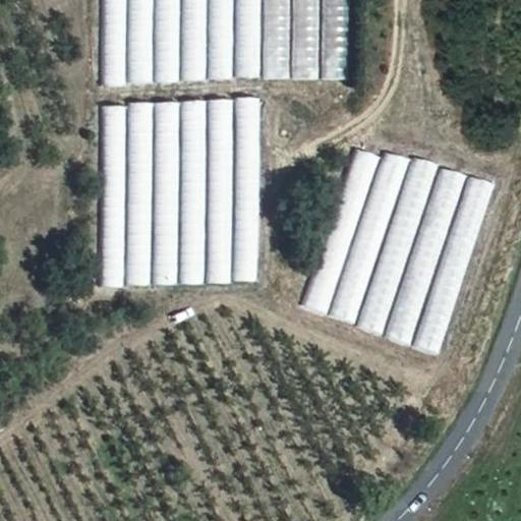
[(125,0),(102,0),(102,84),(126,84),(125,0)]
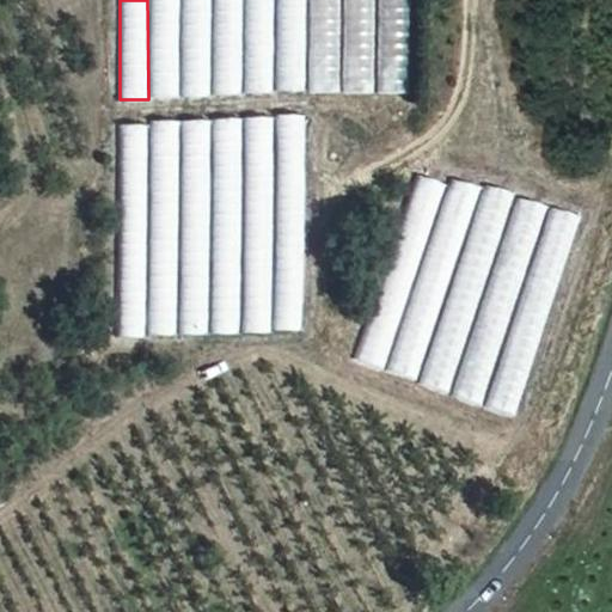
[(181,0),(152,0),(152,96),(181,96),(181,0)]
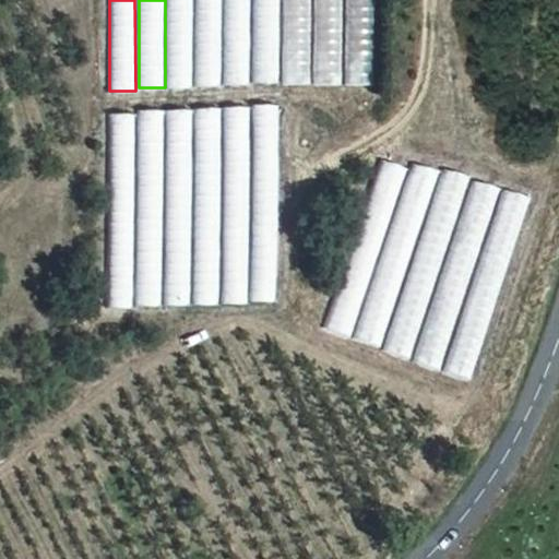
[(193,0),(167,0),(167,88),(193,88),(193,0)]
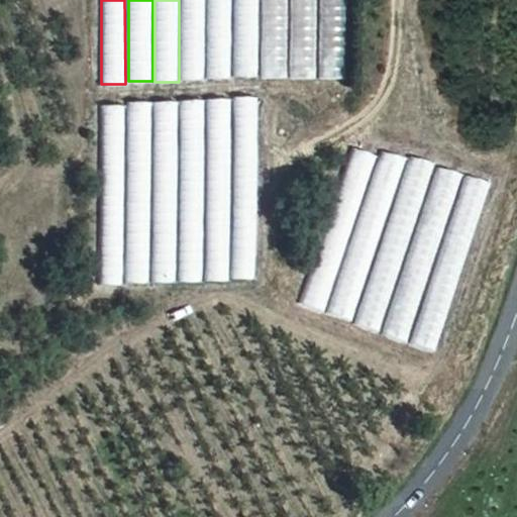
[(205,0),(181,0),(181,81),(205,81),(205,0)]
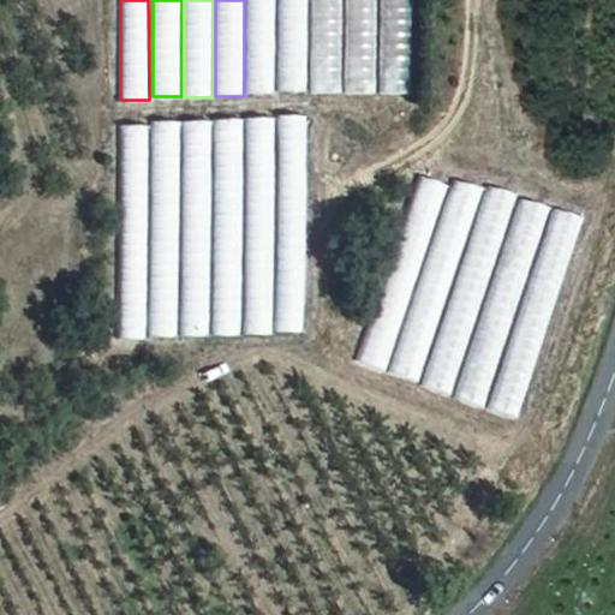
[(275,0),(246,0),(246,93),(275,93),(275,0)]
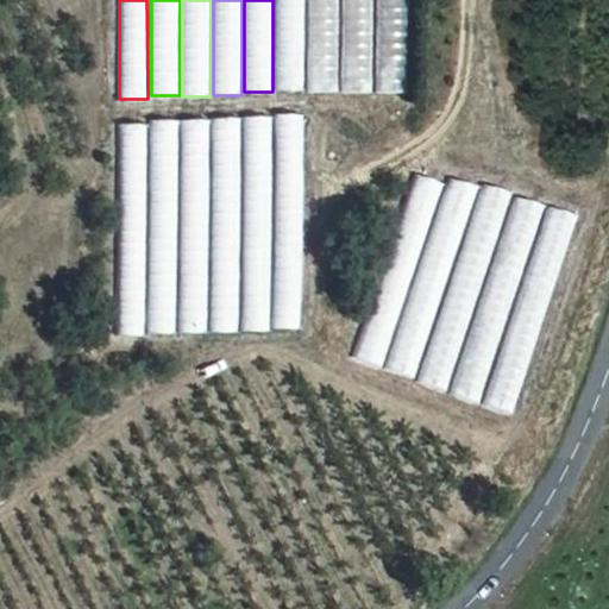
[(307,0),(278,0),(278,89),(307,89),(307,0)]
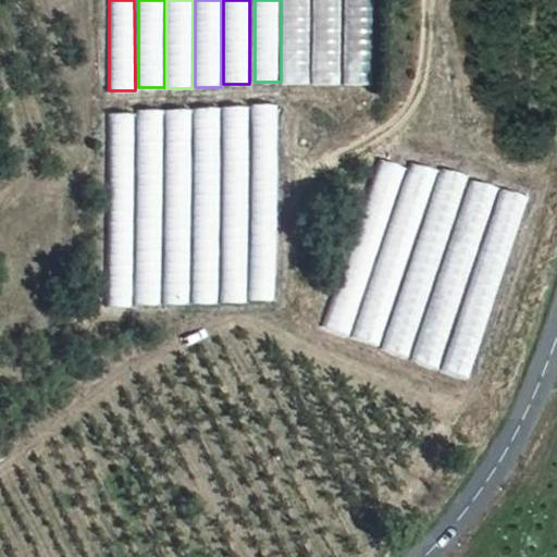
[(309,0),(283,0),(284,85),(309,85),(309,0)]
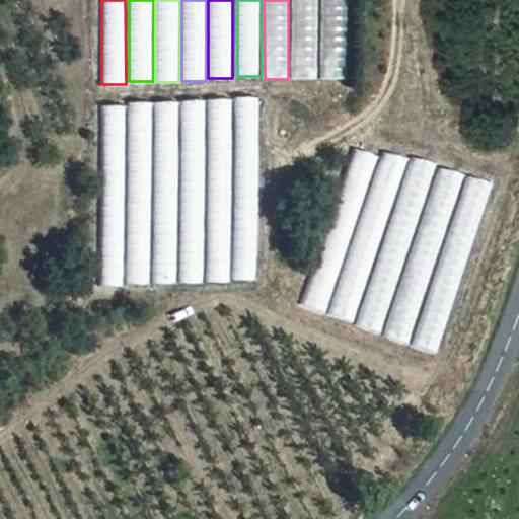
[(317,0),(293,0),(293,80),(317,80),(317,0)]
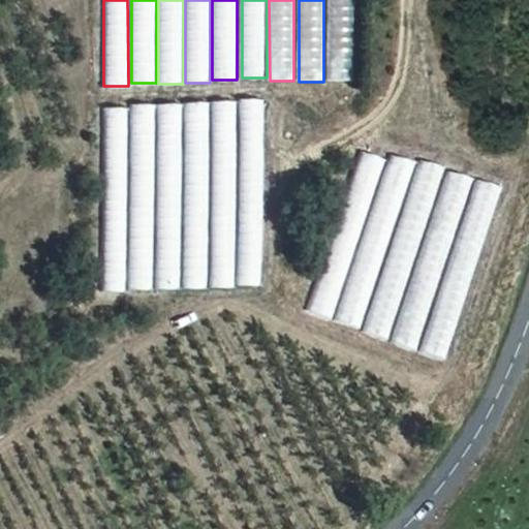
[(353,0),(330,0),(330,82),(353,82),(353,0)]
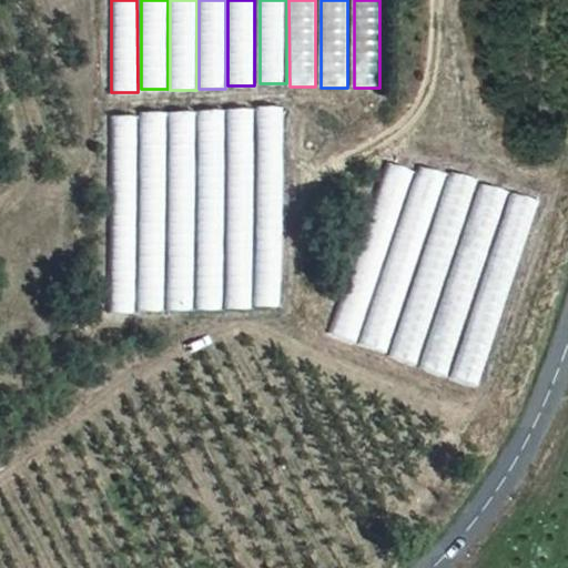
[(257,105),(253,305),(282,306),(285,107),(257,105)]
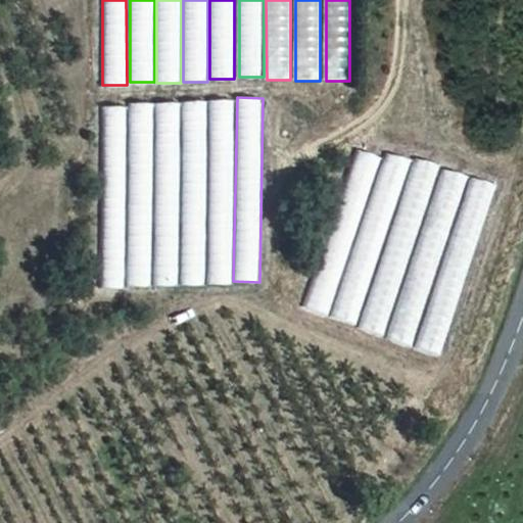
[(209,100),(205,284),(232,284),(235,100),(209,100)]
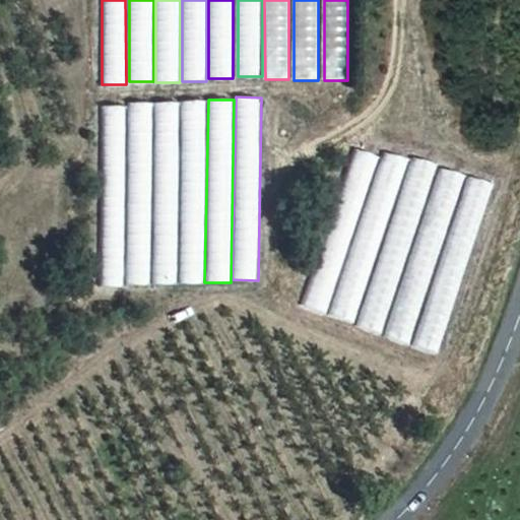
[(181,102),(178,284),(203,284),(207,102),(181,102)]
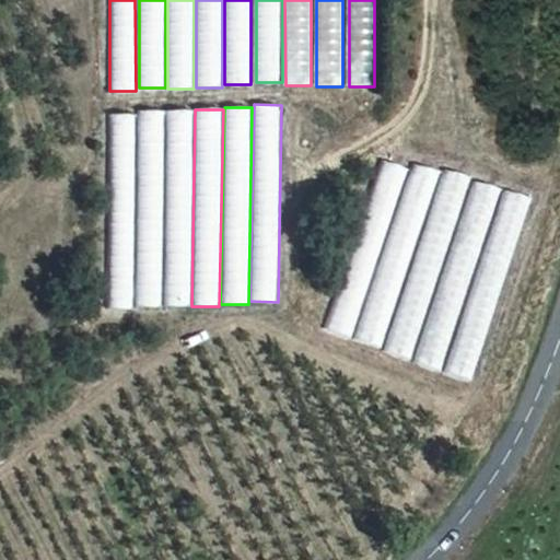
[(138,111),(133,307),(162,307),(165,111),(138,111)]
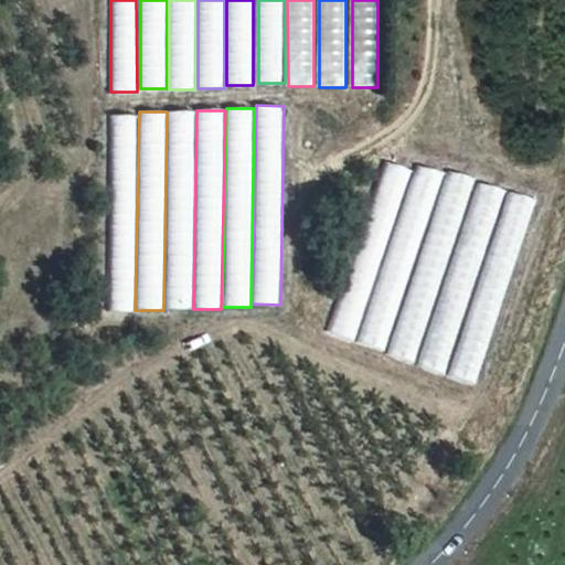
[(168,112),(163,310),(192,311),(195,113),(168,112)]
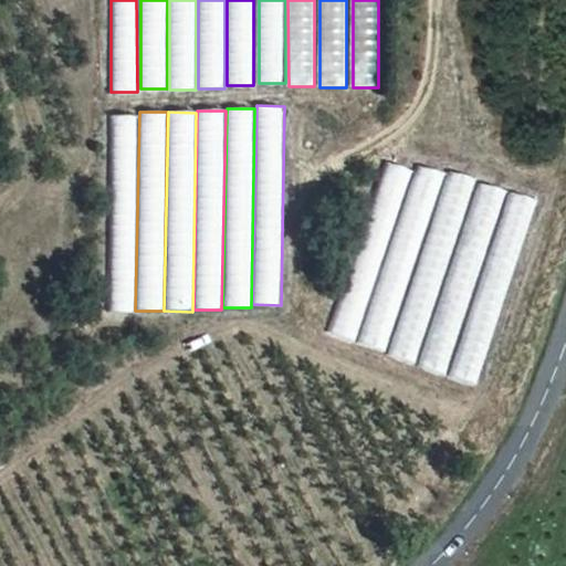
[(109,116),(105,311),(134,312),(137,117),(109,116)]
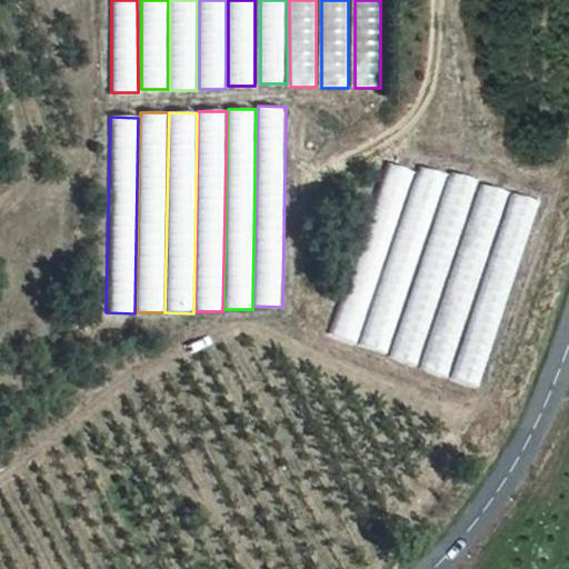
[(387,161),(328,332),(357,342),(416,171),(387,161)]
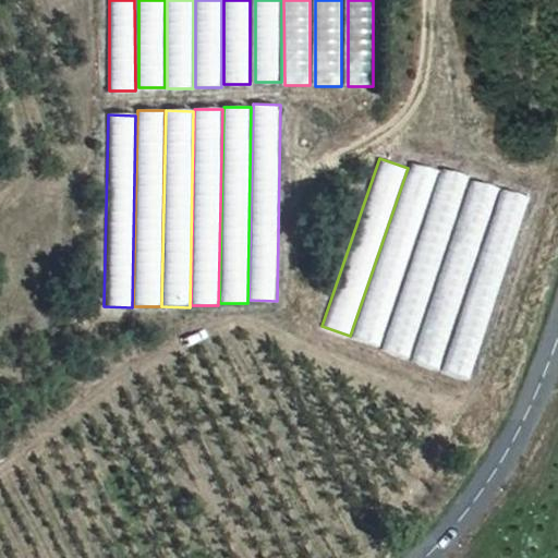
[(351,338),(379,348),(439,170),(411,160),(351,338)]
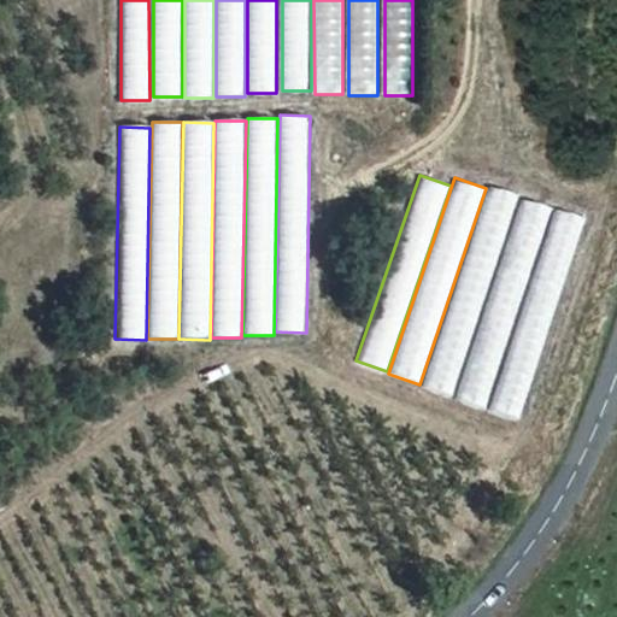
[(423,387),(453,397),(519,195),(489,186),(423,387)]
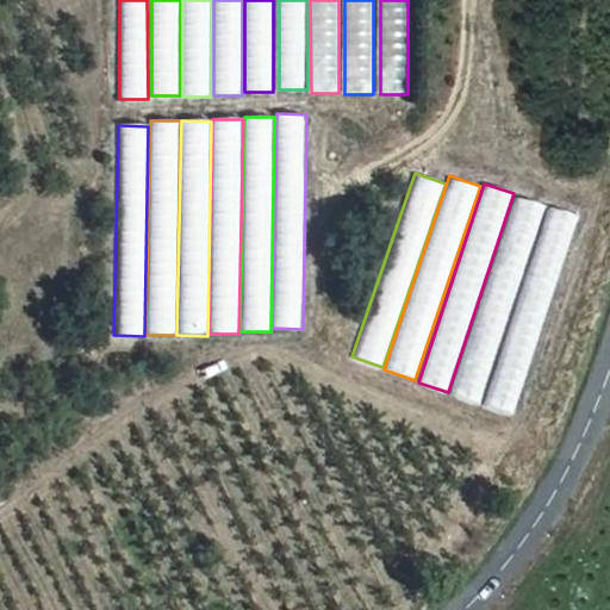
[(447,396),(479,406),(546,206),(515,195),(447,396)]
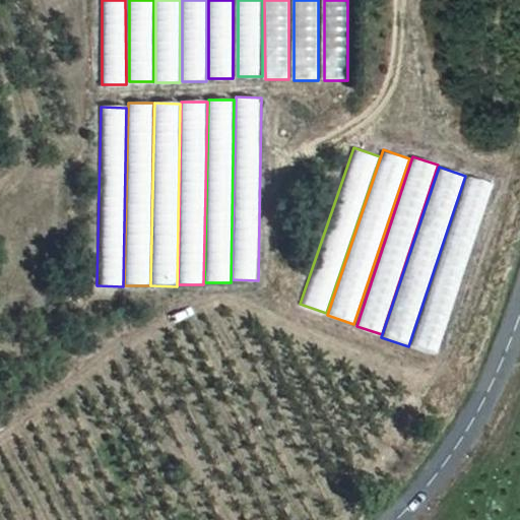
[(437,356),(494,184),(467,176),(411,347),(437,356)]
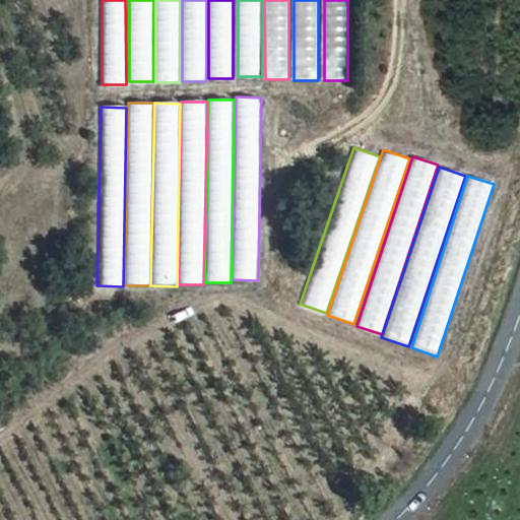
All buildings are outlined.
